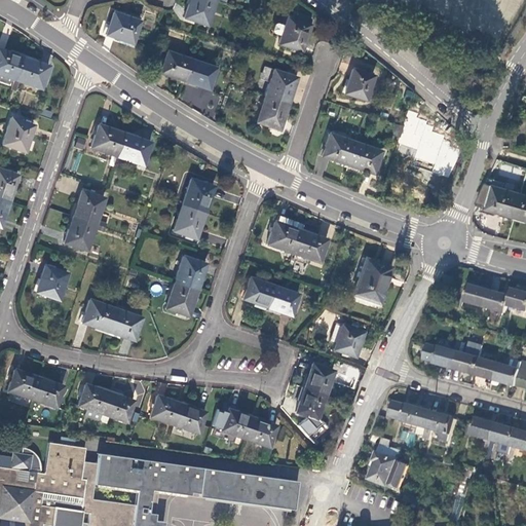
[(214,0),(188,0),(183,17),(205,25),(214,0)]
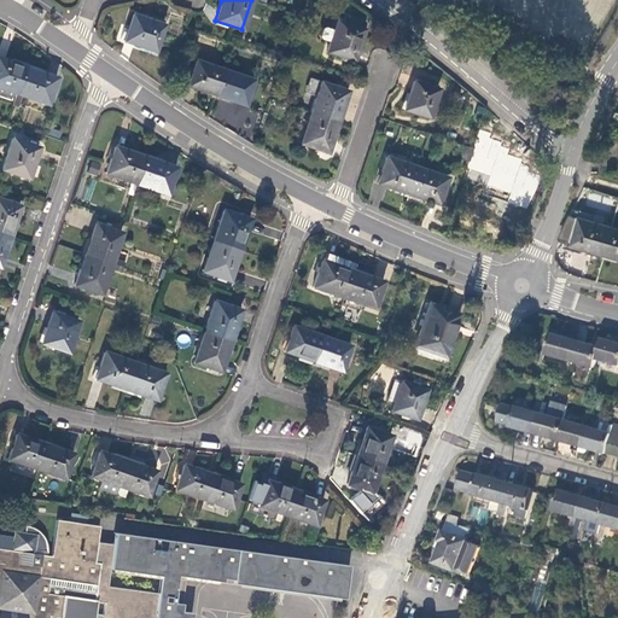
[(164,25),(132,15),(123,41),(155,51),(164,25)]
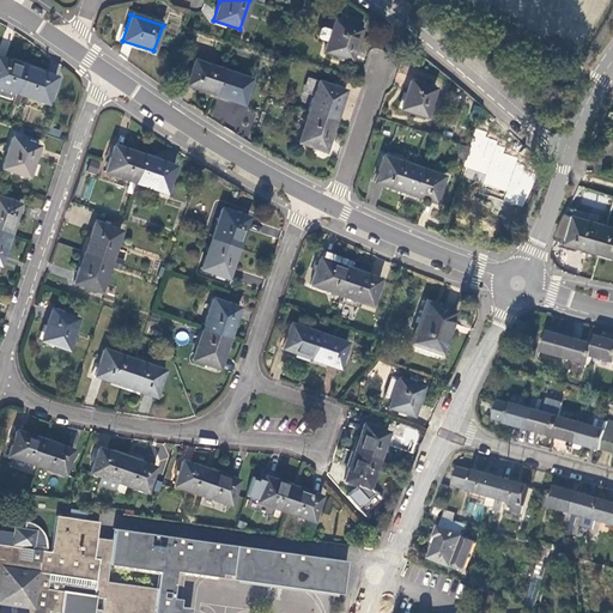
[(359,29),(333,20),(331,29),(322,26),(320,28),(317,36),(319,38),(326,41),(323,50),(350,60),(359,29)]
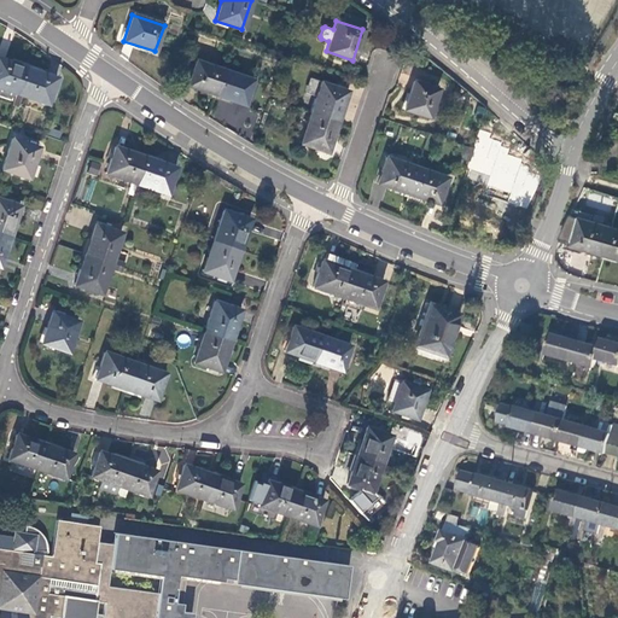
[(0,87),(16,93),(25,66),(0,57),(0,87)]
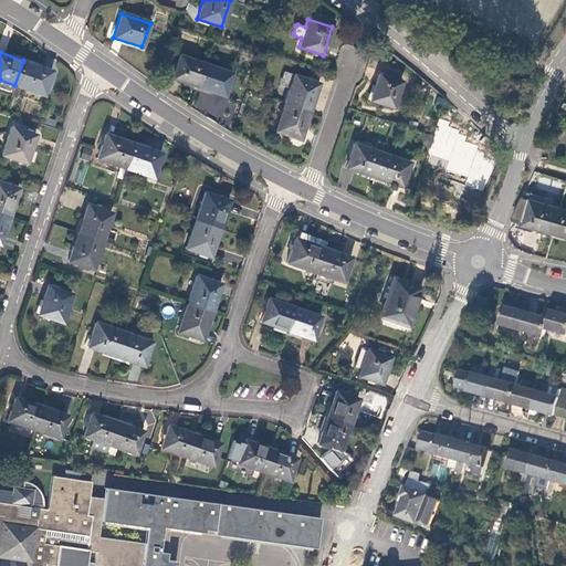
[(197,87),(205,64),(178,55),(170,79),(197,87)]
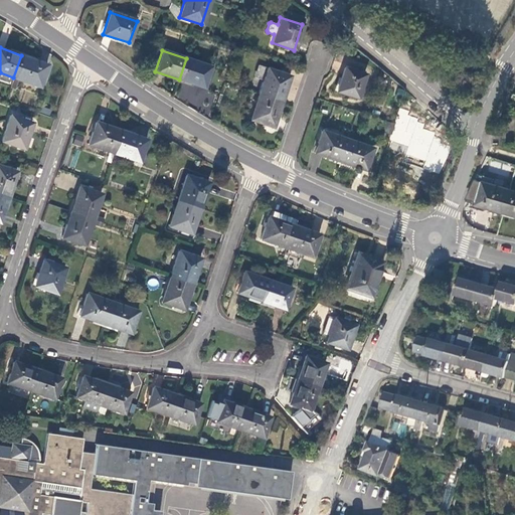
[(46,64),(21,55),(13,77),(17,78),(38,87),(46,64)]
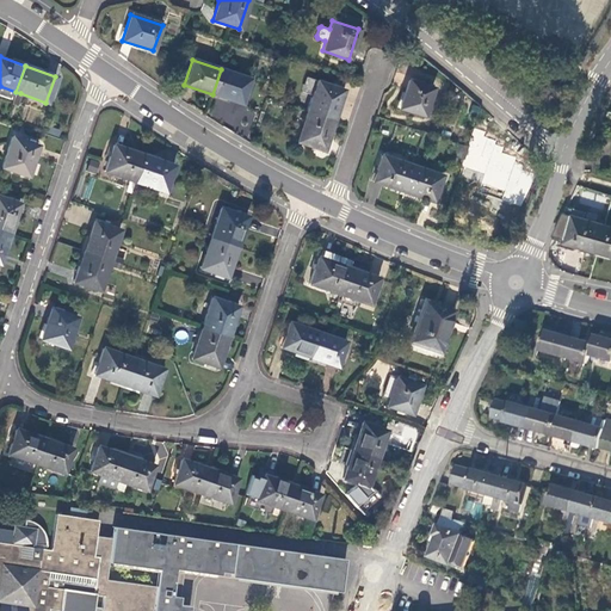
[(248,79),(221,69),(213,94),(240,104),(248,79)]
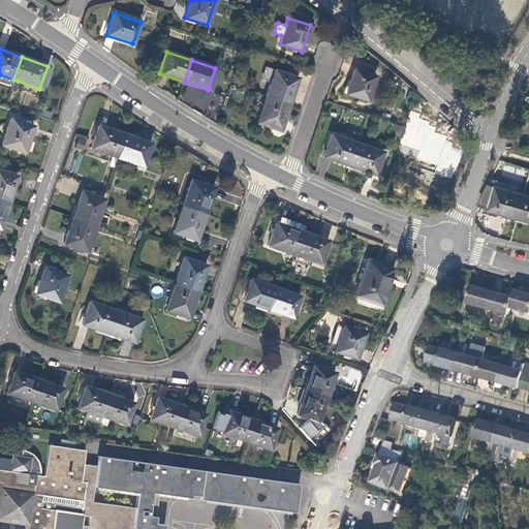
[(374,75),(353,69),(345,94),(366,101),(374,75)]
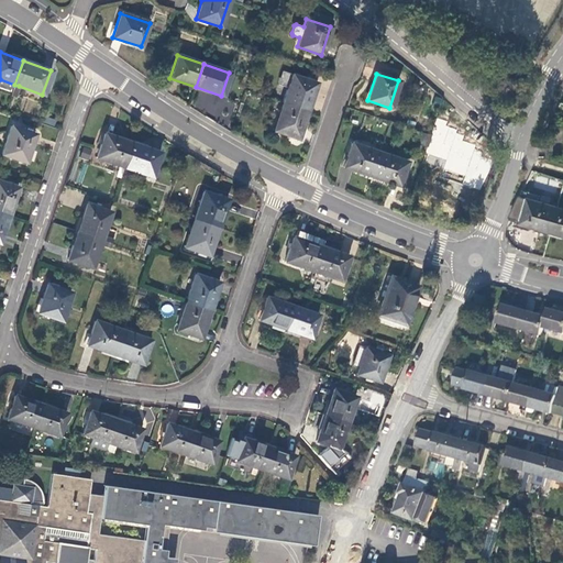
[(282,102),(307,111),(316,84),(290,75),(282,102)]
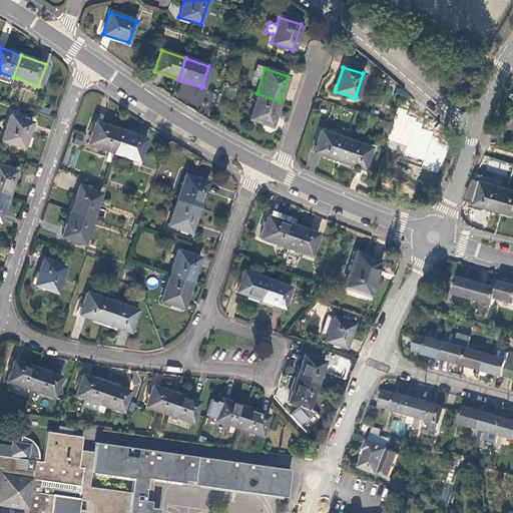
[(247,119),(271,126),(280,101),(257,93),(247,119)]
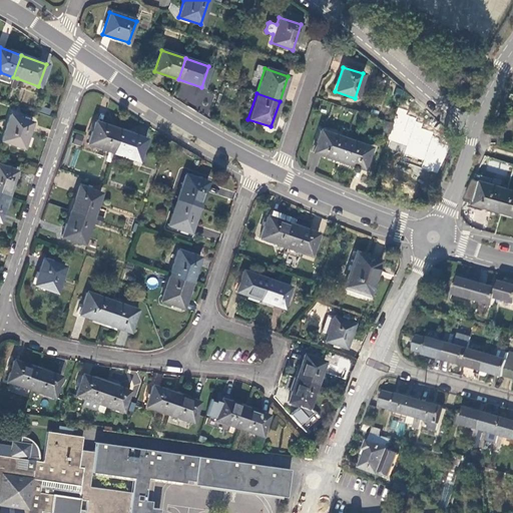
[(421,167),(438,173),(447,145),(438,142),(440,138),(432,135),(433,132),(421,128),(423,123),(416,121),(417,118),(406,114),(408,111),(399,108),(388,140),(407,146),(404,153),(424,160),(421,167)]
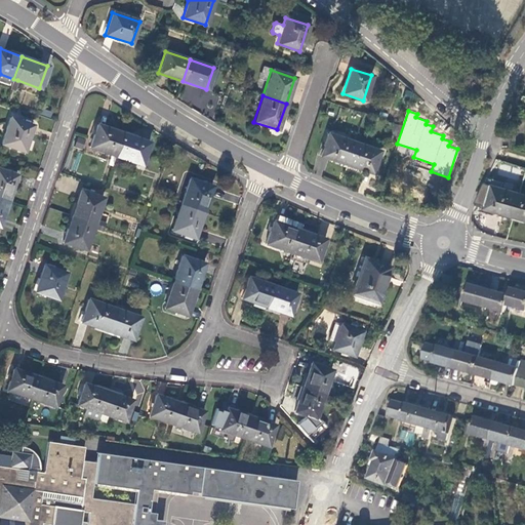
[(33,125),(9,117),(0,143),(23,151),(33,125)]
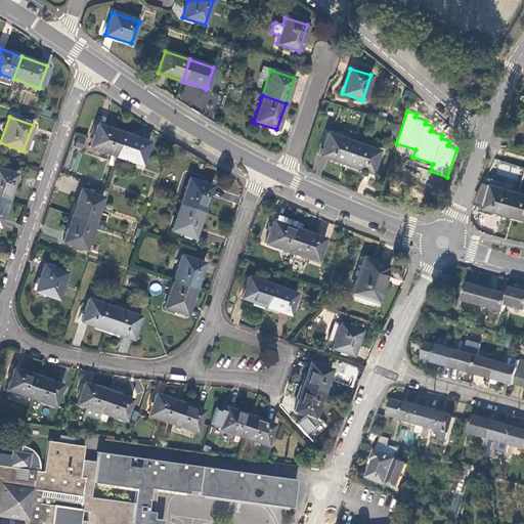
[(115,155),(122,133),(96,124),(88,145),(110,154),(115,155)]
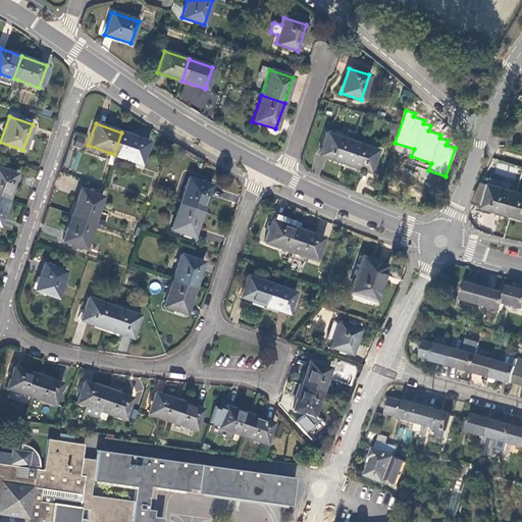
[(147,141),(121,133),(114,154),(140,163),(147,141)]
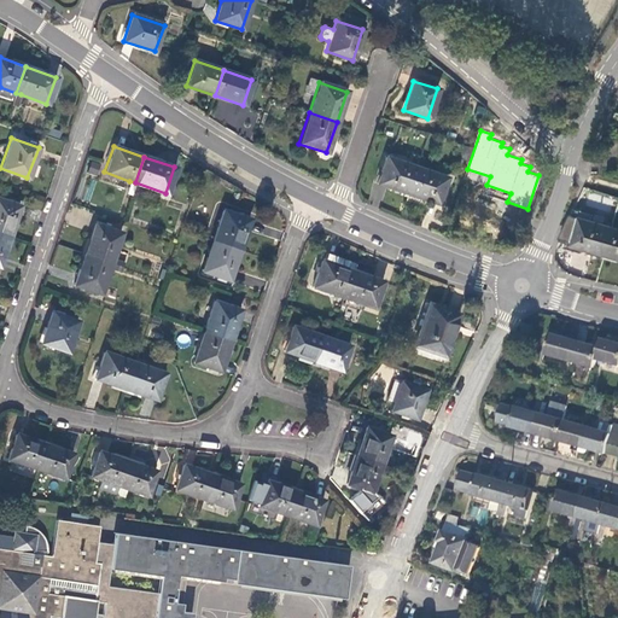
[(408,194),(417,168),(385,157),(377,184),(408,194)]
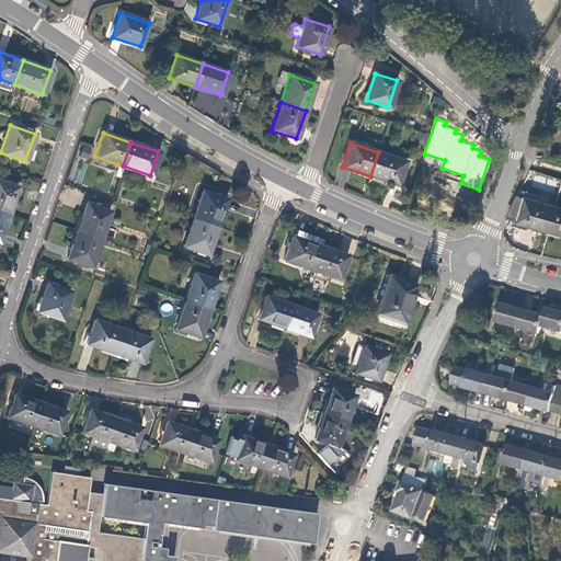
[(82,146),(80,157),(89,159),(91,148),(82,146)]
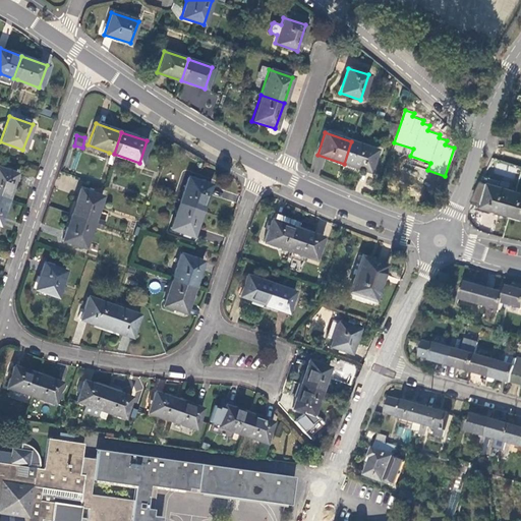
[(377,150),(351,141),(344,164),(343,168),(355,172),(358,171),(359,169),(369,172),(377,150)]
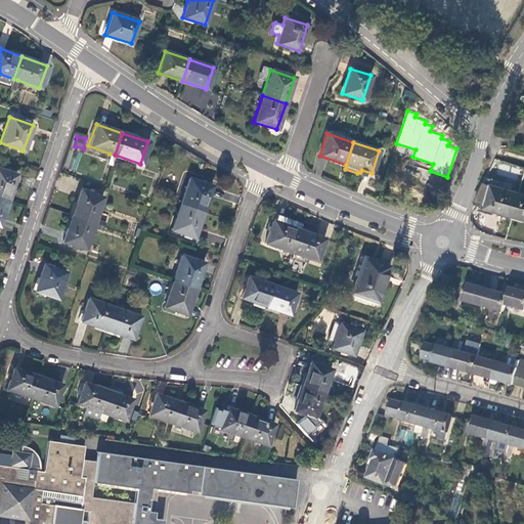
[(0,168),(0,197),(7,200),(16,174),(0,168)]
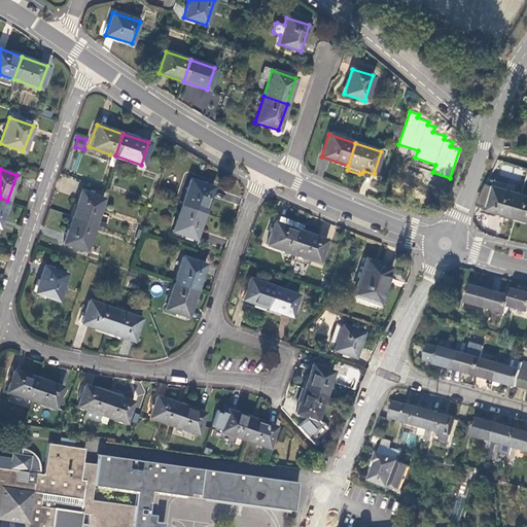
[(505,189),(507,183),(491,178),(488,183),(495,185),(495,186),(505,189)]
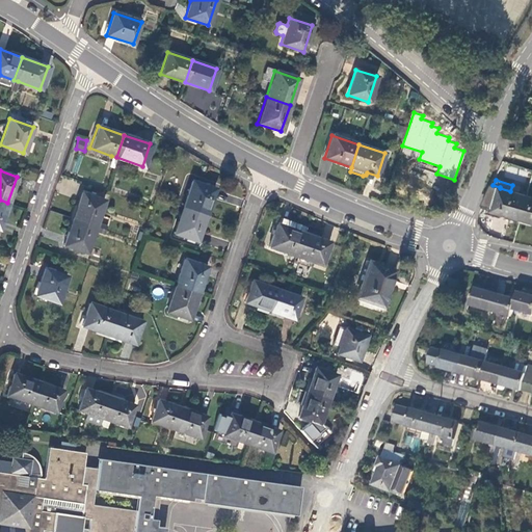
[(214,188),(191,181),(182,206),(206,214),(214,188)]
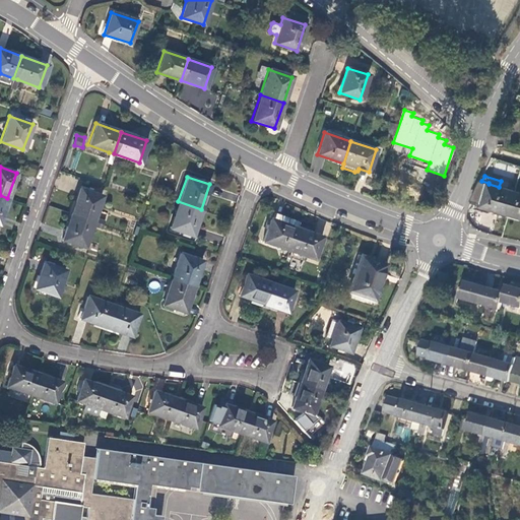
[(483,206),(482,206),(489,184),(489,183),(481,181),(471,203),(477,205),(476,209),(482,210),(483,206)]
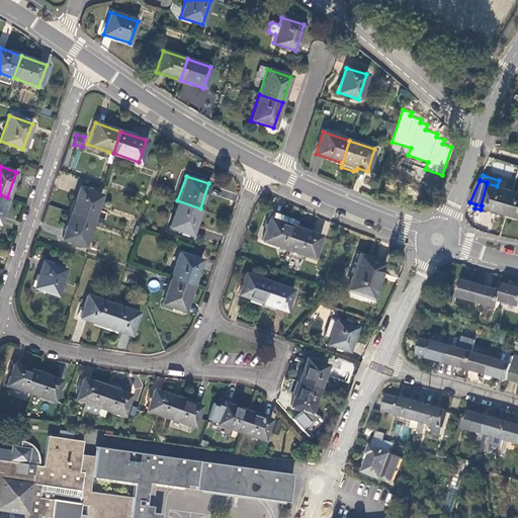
[(497,186),(487,183),(481,205),(482,205),(489,207),(506,212),(513,191),(497,186)]
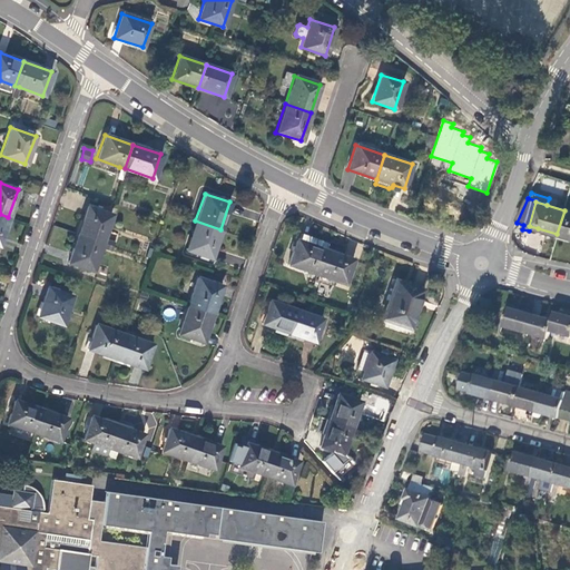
[(86,206),(77,234),(101,243),(104,238),(111,215),(86,206)]
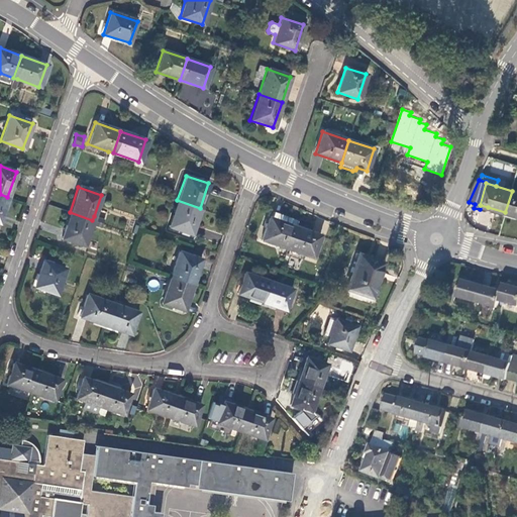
[(516,192),(512,191),(505,212),(516,215),(516,192)]
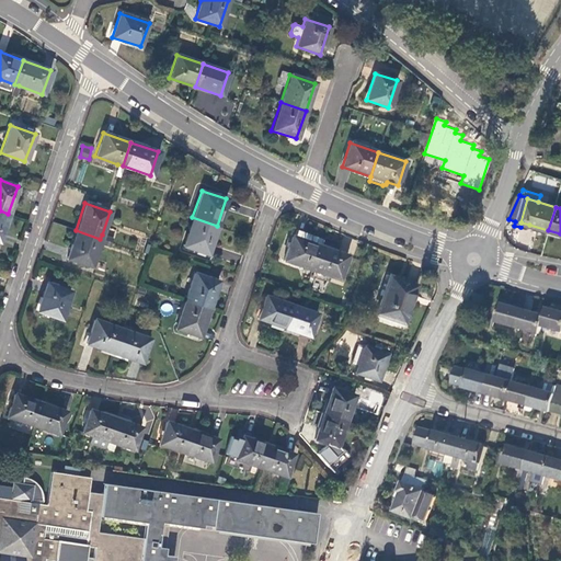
[(217,226),(192,217),(182,245),(207,254),(217,226)]
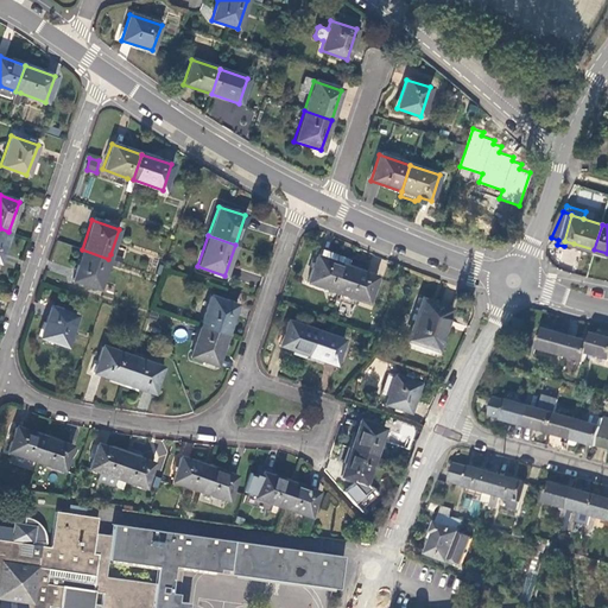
[(108,259),(82,249),(71,279),(99,289),(107,264),(108,259)]
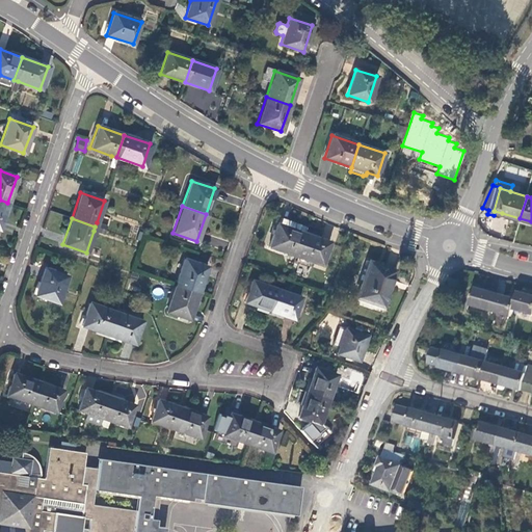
[(294,256),(302,233),(295,231),(297,224),(280,218),(277,224),(275,224),(268,246),(294,256)]
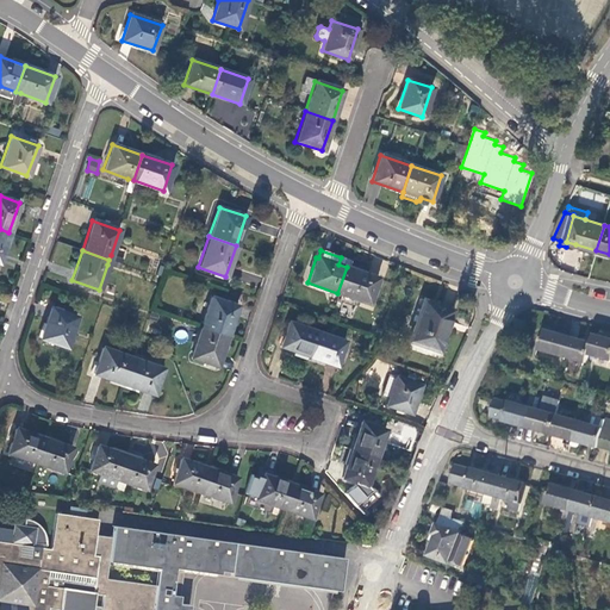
[(377,278),(347,267),(337,293),(367,304),(377,278)]
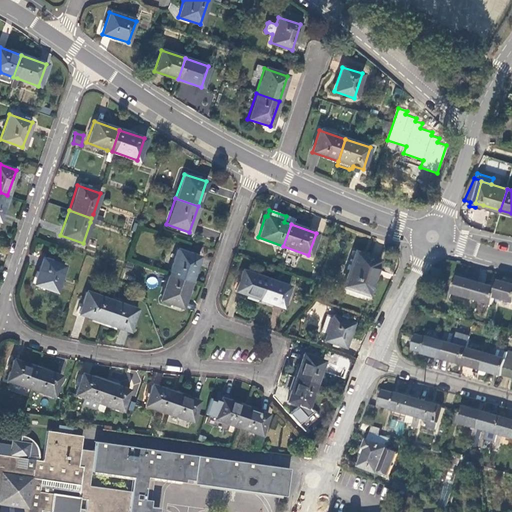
[(198,257),(177,249),(168,275),(190,282),(198,257)]
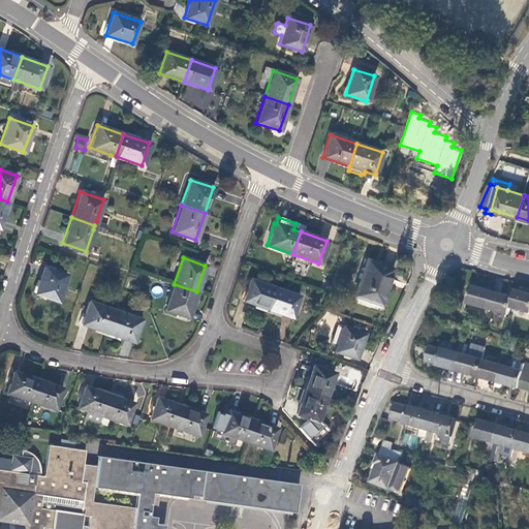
[(391,269),(365,260),(353,296),(379,304),(391,269)]
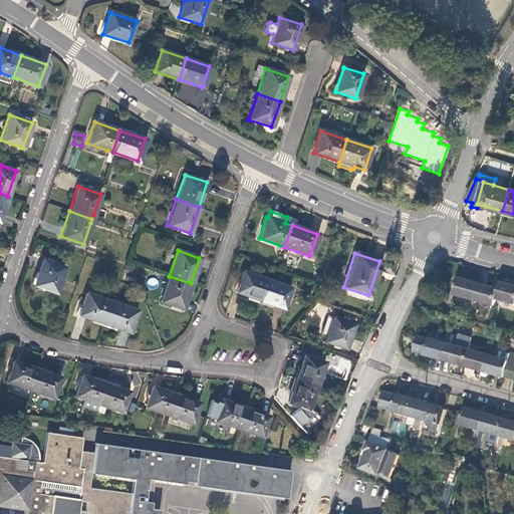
[(41,259),(32,285),(55,292),(64,267),(41,259)]
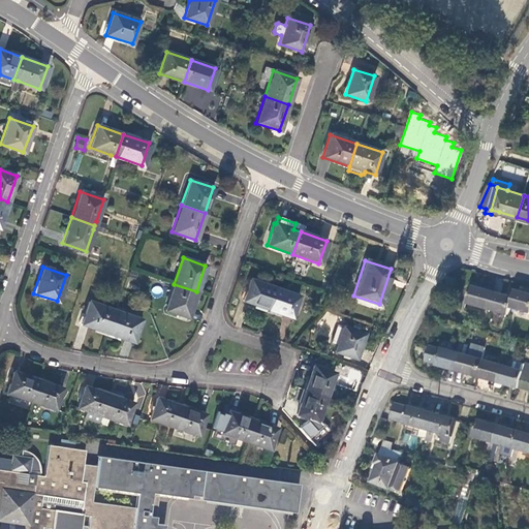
[(249,279),(242,299),(267,308),(274,287),(249,279)]
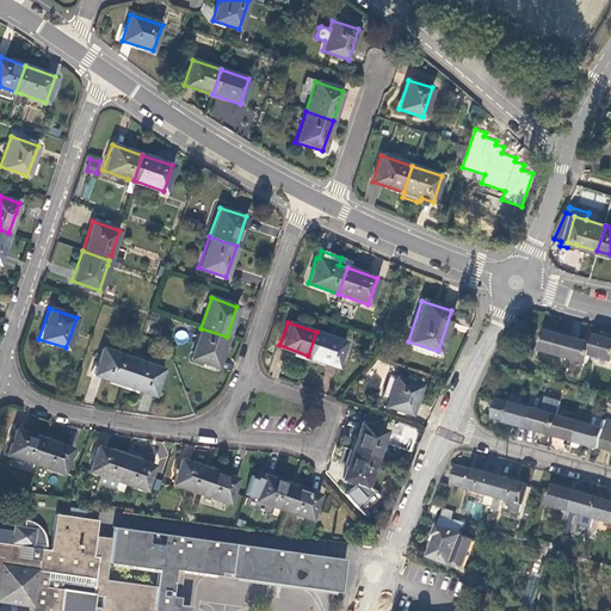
[(227,337),(201,328),(190,358),(216,366),(227,337)]
